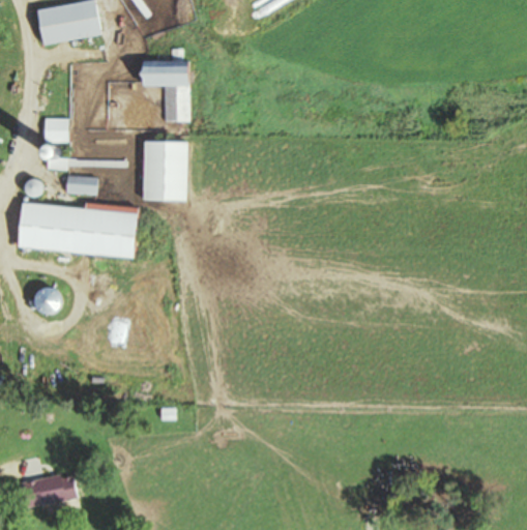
[(41,43),(101,35),(96,0),(92,0),(36,8),(41,43)]
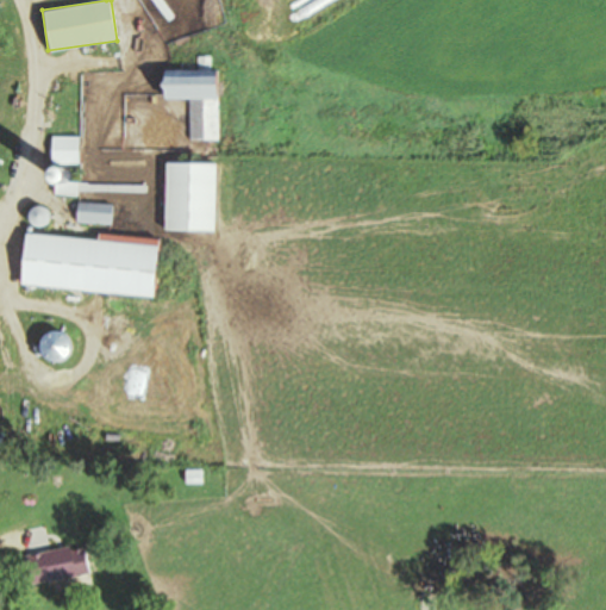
[(220,69),(158,69),(158,99),(191,98),(191,139),(222,139),(220,69)]
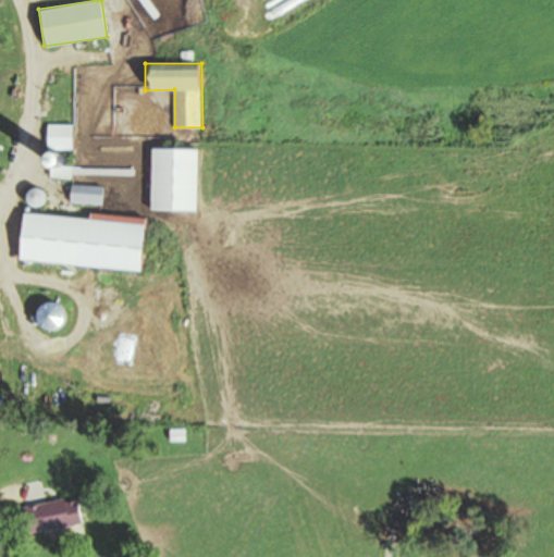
[(0,118),(9,119),(9,95),(0,94),(0,118)]
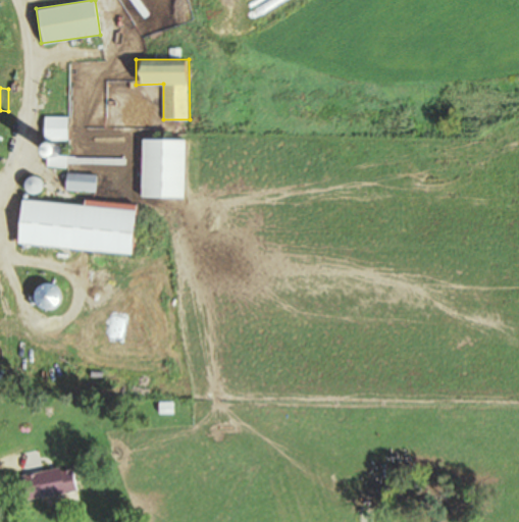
[(67,140),(67,116),(45,116),(45,140),(67,140)]
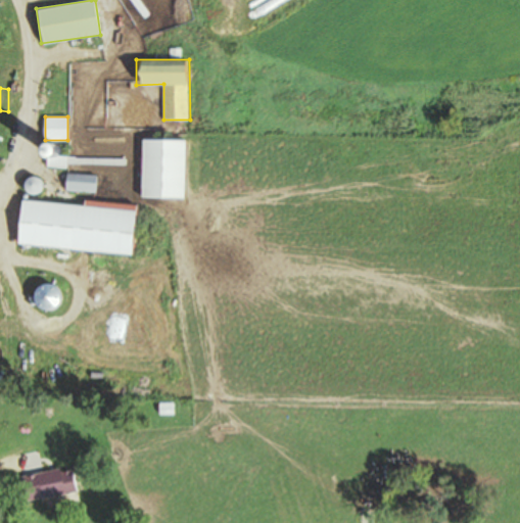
[(185,198),(185,140),(141,140),(141,198),(185,198)]
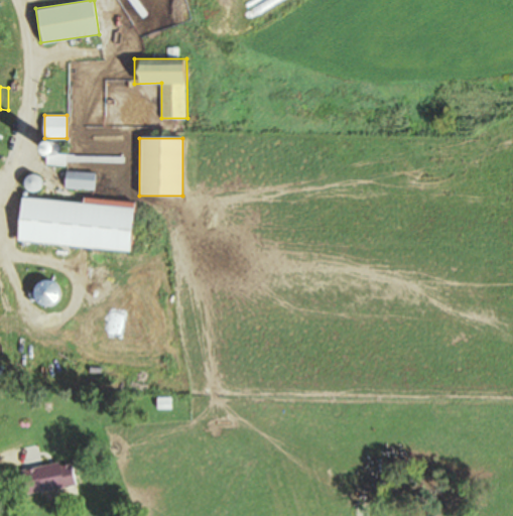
[(97,172),(66,171),(66,187),(97,188),(97,172)]
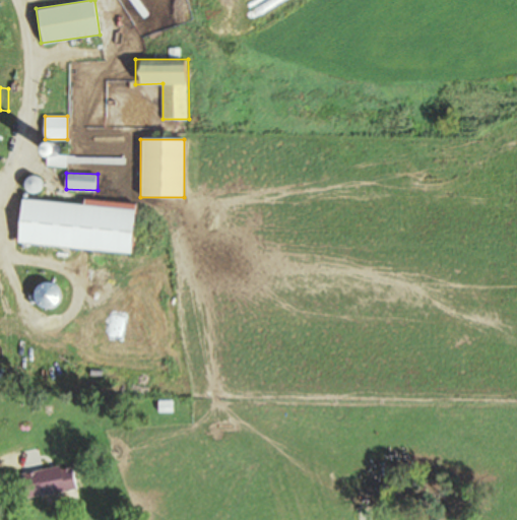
[(134,253),(136,208),(19,201),(16,245),(134,253)]
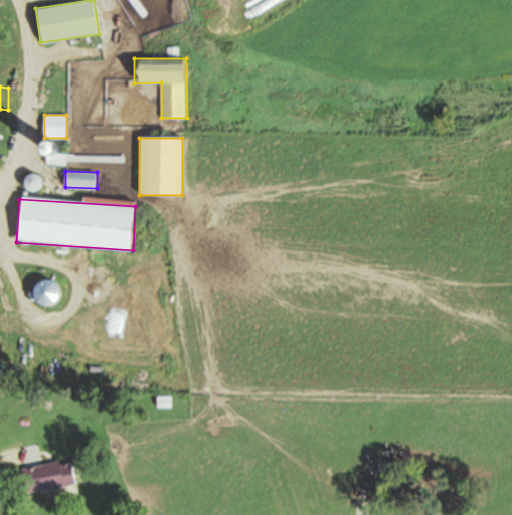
[(24,493),(77,484),(72,459),(20,469),(24,493)]
